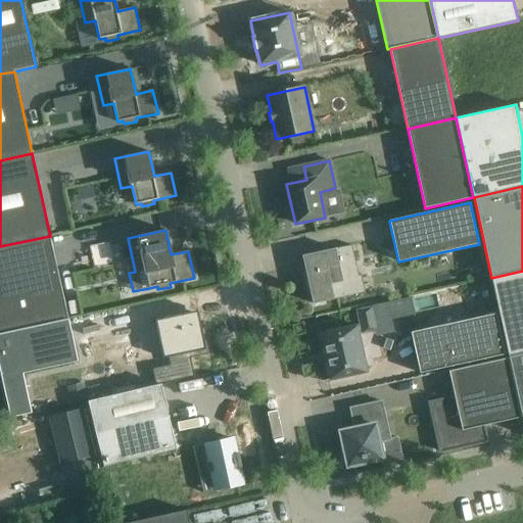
[(0,333),(68,319),(50,236),(0,246),(0,333)]
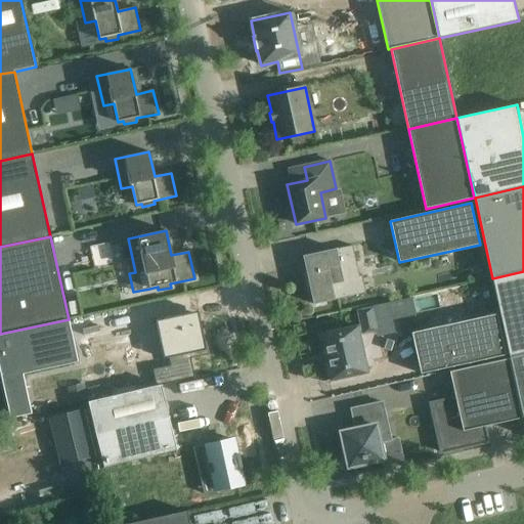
[(308,256),(303,257),(305,265),(306,272),(310,289),(313,305),(340,299),(365,293),(362,276),(359,276),(356,263),(352,246),(331,251),(308,256)]
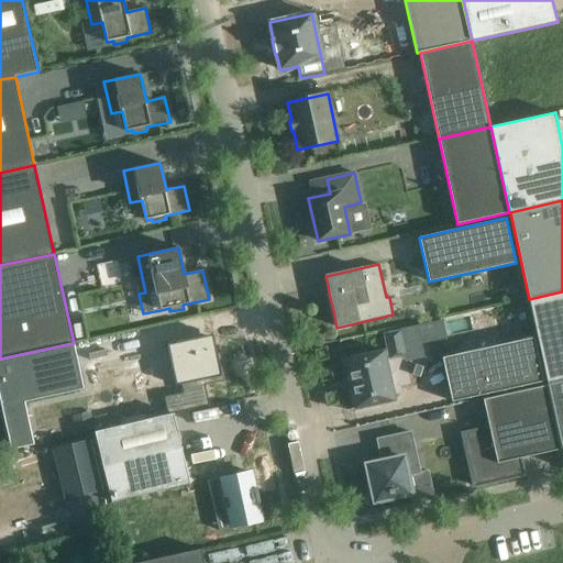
[(548,384),(562,381),(562,291),(529,299),(548,384)]
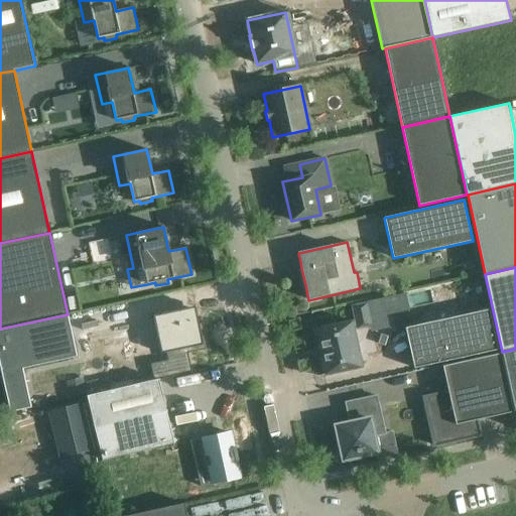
[(371,326),(366,303),(353,307),(356,321),(352,323),(352,321),(316,330),(314,330),(315,331),(326,374),(325,374),(325,375),(327,375),(362,367),(354,329),(358,329),(371,326)]
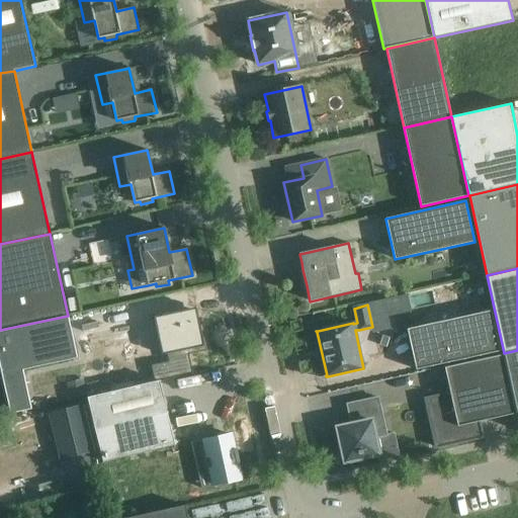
[(168,361),(151,365),(155,381),(160,380),(192,373),(188,354),(208,350),(202,324),(195,326),(192,311),(192,310),(159,318),(168,361)]
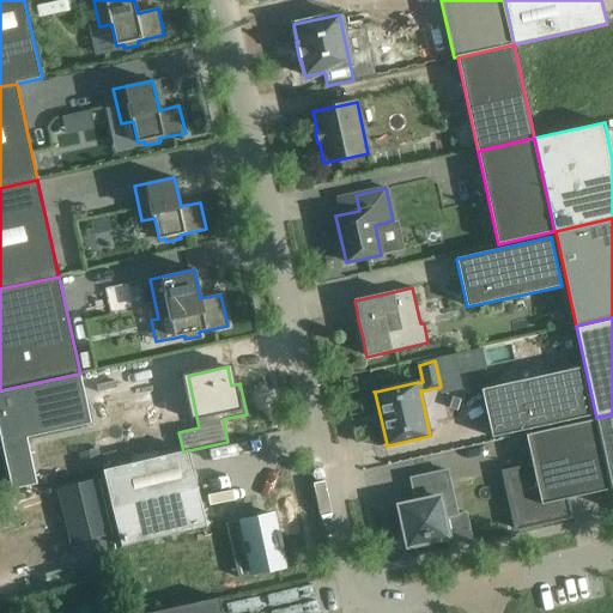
[(592,416),(581,368),(481,389),(492,437),(592,416)]
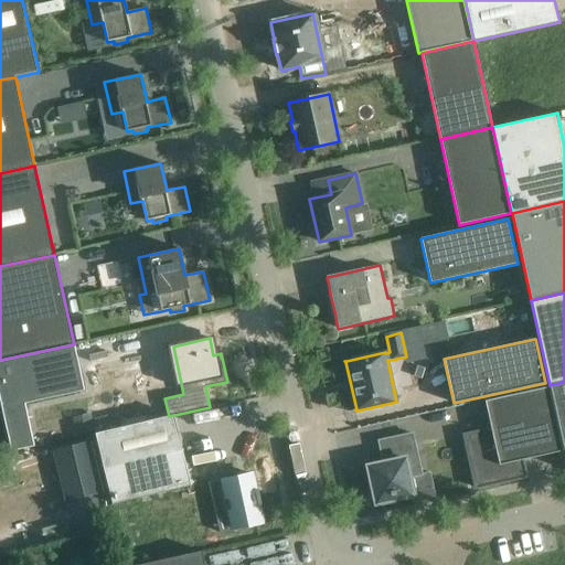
[(84,391),(74,344),(0,360),(0,403),(11,452),(34,447),(24,404),(84,391)]
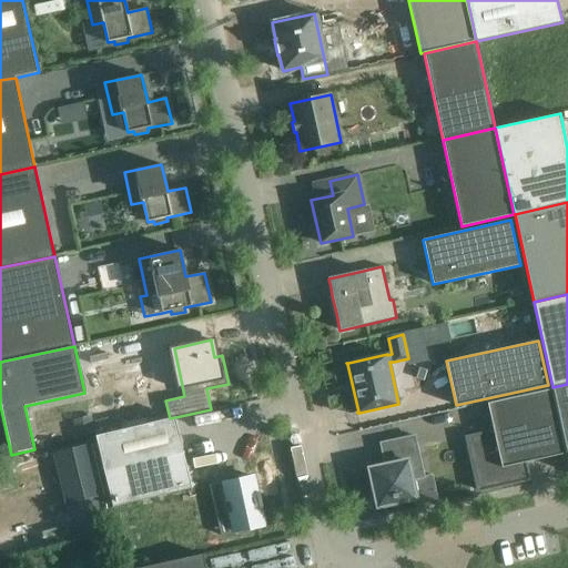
[(150,374),(111,383),(120,426),(160,416),(150,374)]
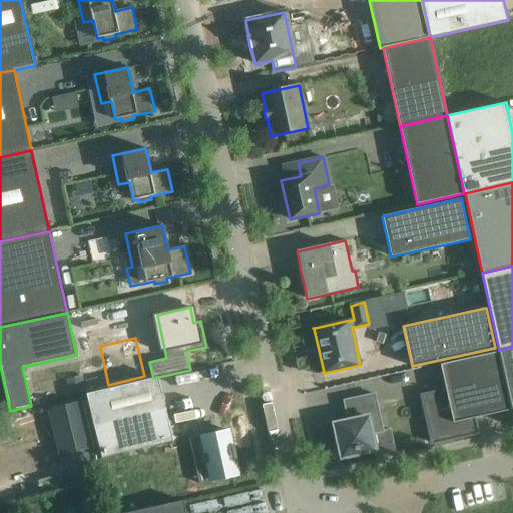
[(512,414),(512,347),(499,350),(512,410),(512,414)]
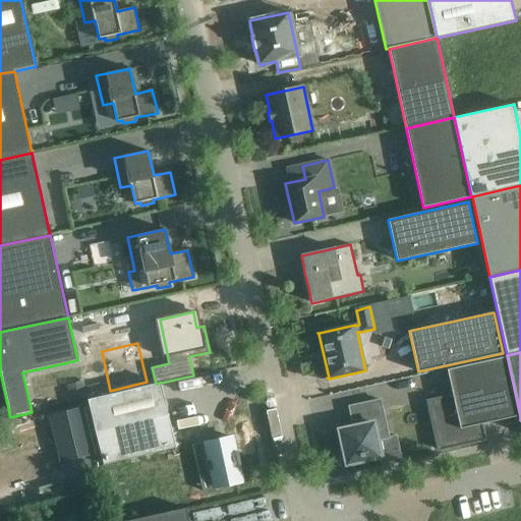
[(447,369),(452,396),(427,401),(439,450),(484,440),(481,424),(520,416),(507,355),(447,369)]
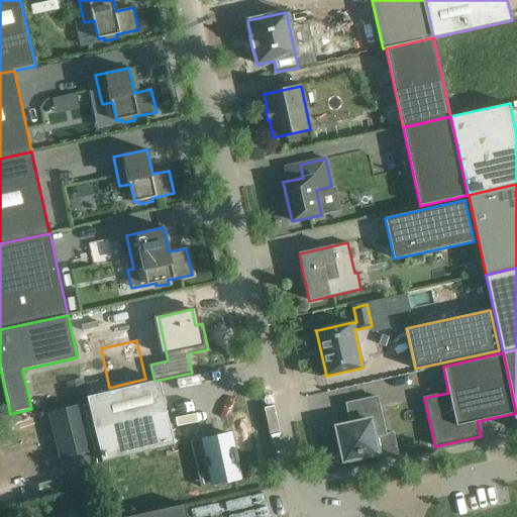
[(154,381),(87,397),(103,461),(175,444),(160,380),(154,381)]
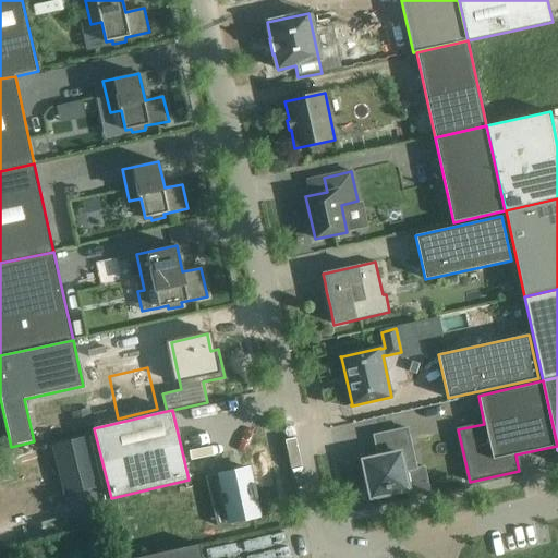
[(205,426),(211,462),(268,450),(262,415),(205,426)]
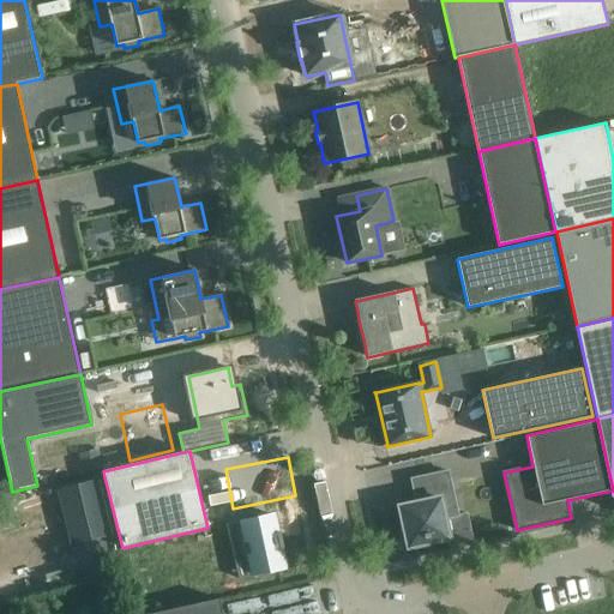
[(447,469),(411,477),(416,501),(399,505),(404,523),(401,524),(404,541),(408,541),(409,545),(447,536),(444,517),(457,513),(447,469)]
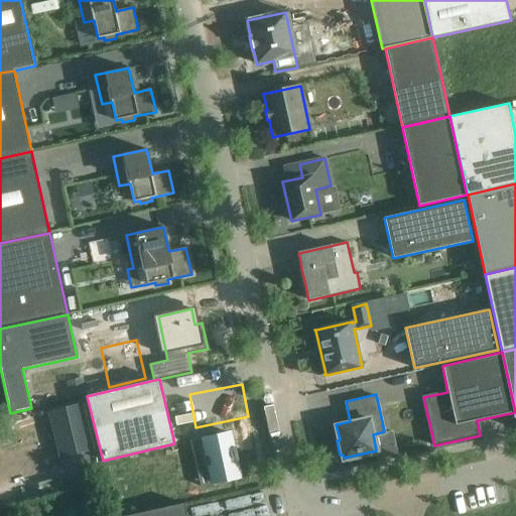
[(82,403),(48,411),(60,459),(94,450),(82,403)]
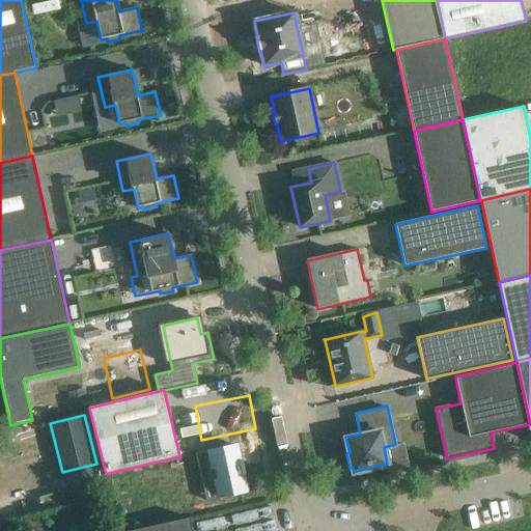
[(238,446),(197,455),(203,483),(215,480),(218,497),(247,491),(244,475),(246,475),(246,472),(243,472),(241,464),(244,464),(243,460),(241,460),(238,446)]
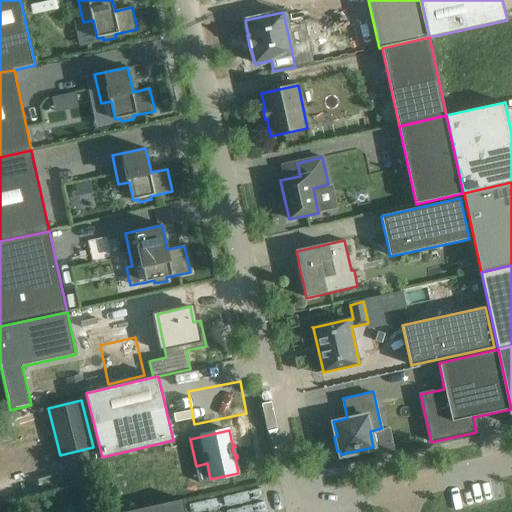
[(186,511),(183,499),(123,511),(186,511)]
